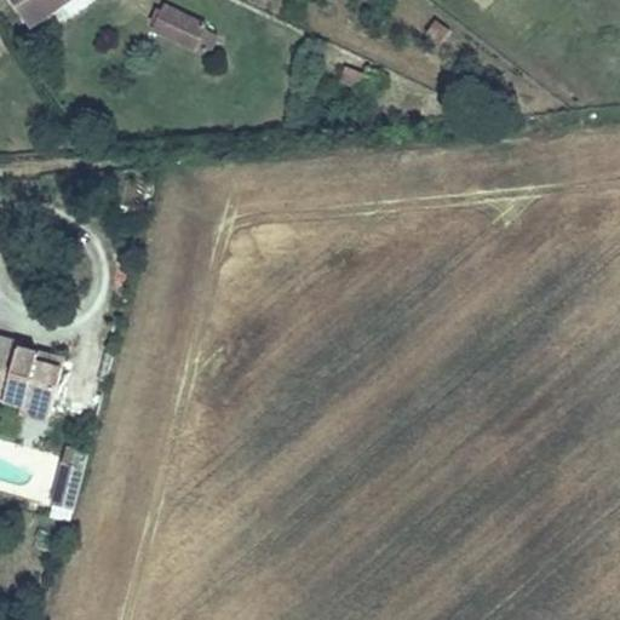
[(16,0),(39,27),(70,0),(16,0)]
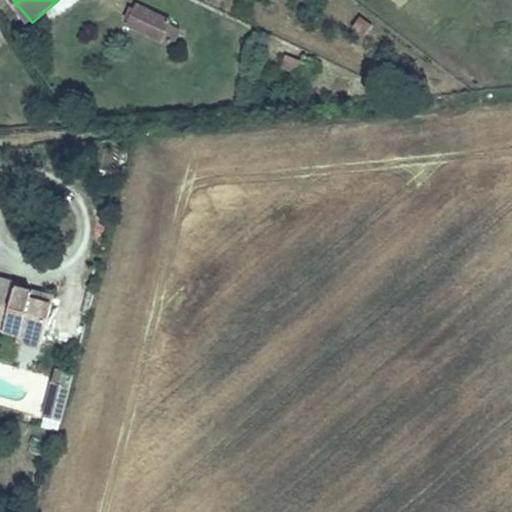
[(145,0),(132,23),(163,41),(177,18),(145,0)]
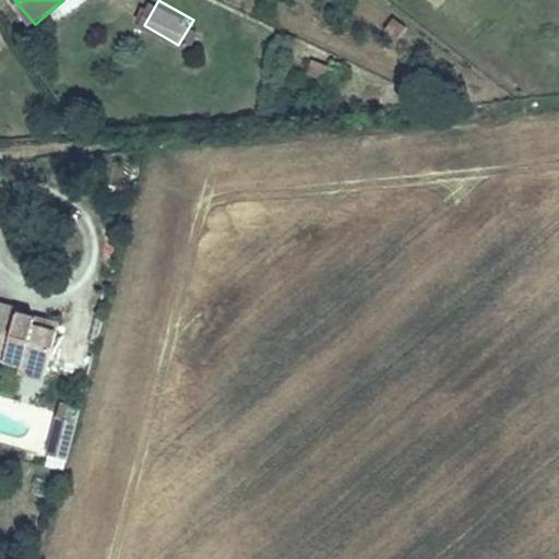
[(311,76),(336,87),(344,71),(320,59),(311,76)]
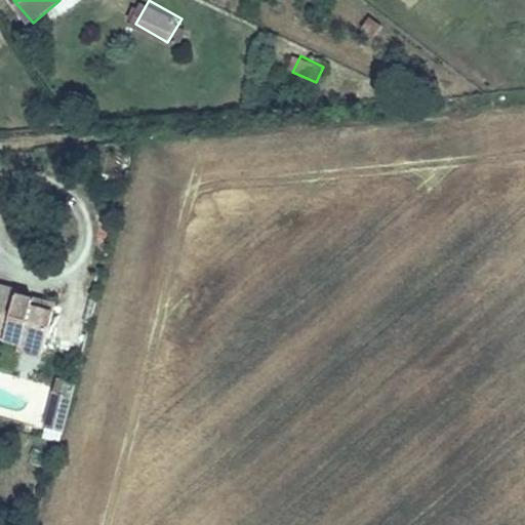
[(23,284),(0,277),(0,332),(21,338),(19,346),(39,352),(52,310),(18,300),(23,284)]
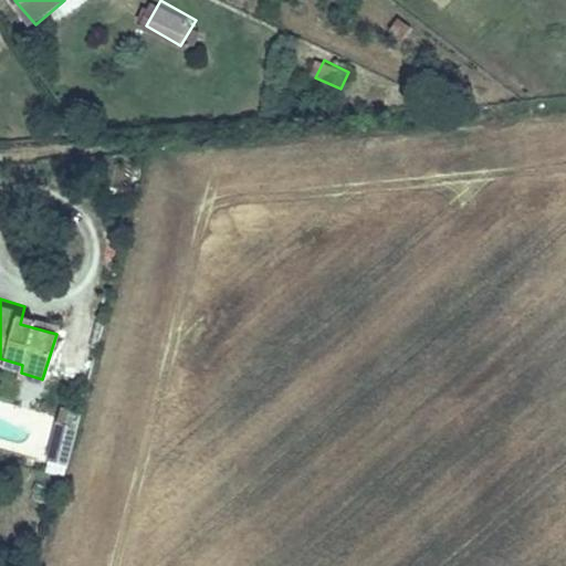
[(65,454),(75,418),(56,413),(48,450),(65,454)]
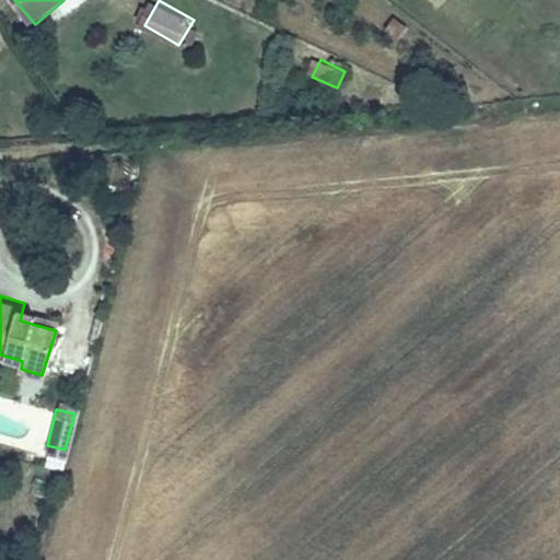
All buildings are outlined.
